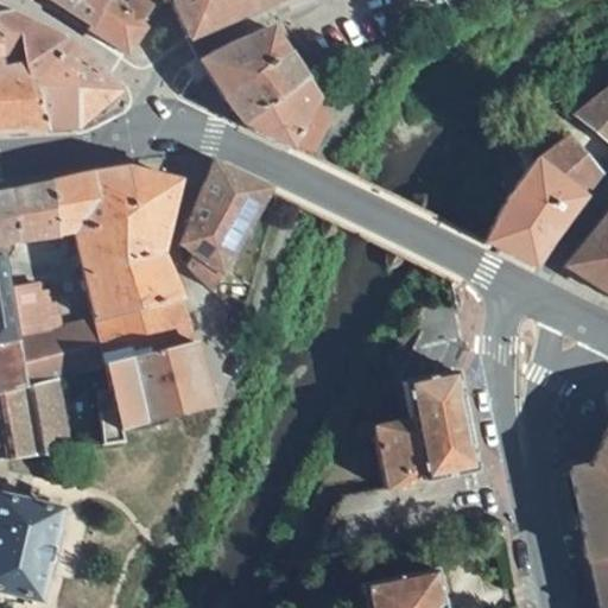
[(48,0),(89,27),(105,0),(48,0)]
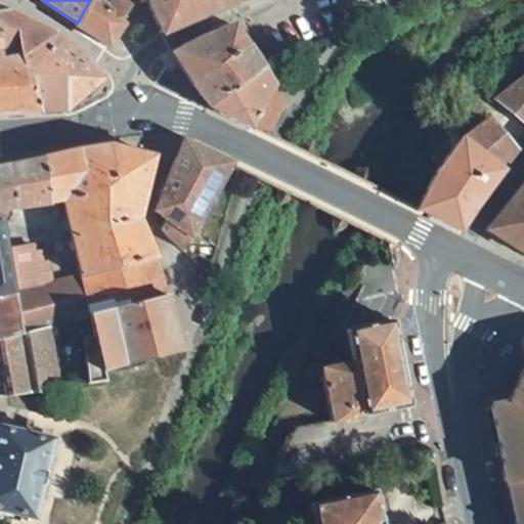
[(75,27),(108,47),(122,26),(118,20),(129,5),(123,0),(112,0),(107,5),(99,0),(90,0),(77,24),(75,27)]
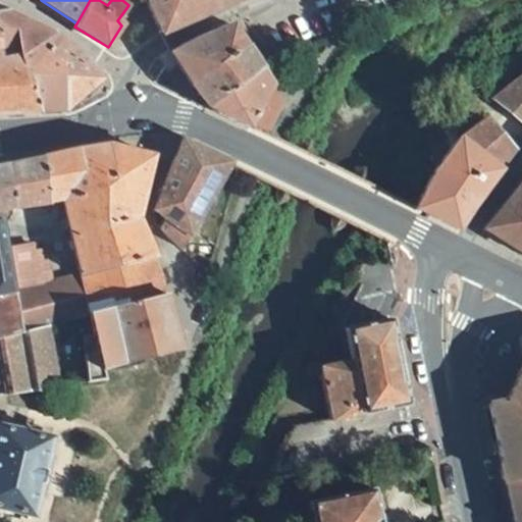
[(137,0),(140,3),(146,0),(160,34),(238,0),(137,0)]
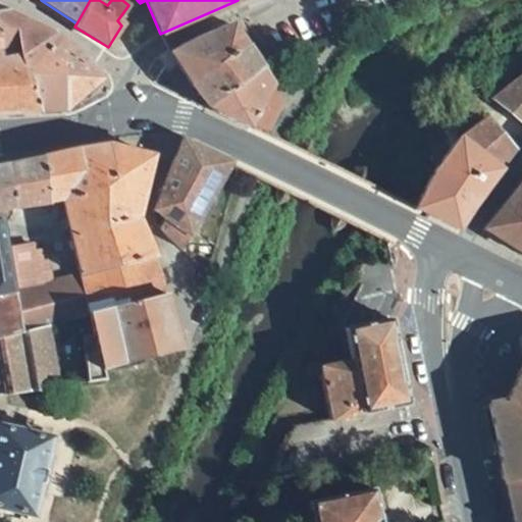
[(102,79),(104,77),(90,61),(86,62),(56,34),(9,11),(0,13),(0,54),(0,55),(21,51),(40,111),(65,110),(102,79)]
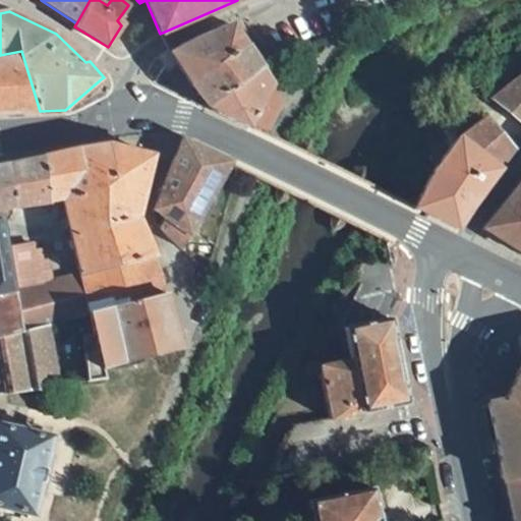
[(190,85),(245,47),(231,25),(196,39),(170,55),(190,85)]
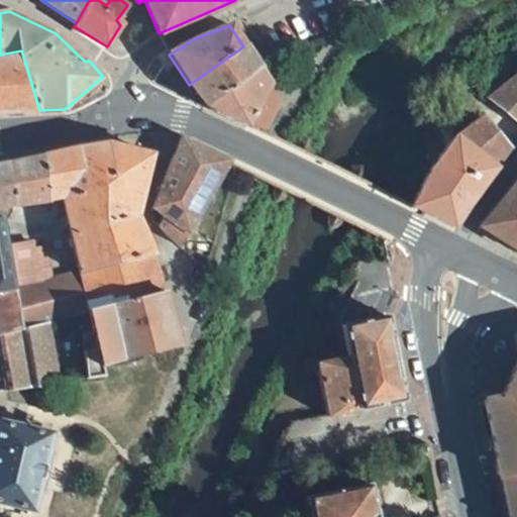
[(205,107),(259,69),(243,46),(189,85),(205,107)]
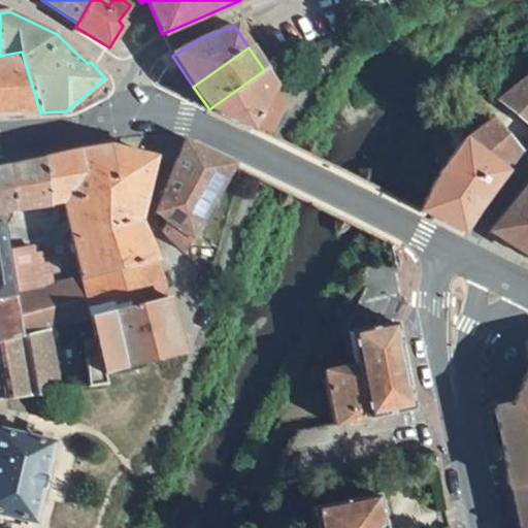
[(0,113),(40,112),(22,52),(0,56),(0,55),(0,113)]
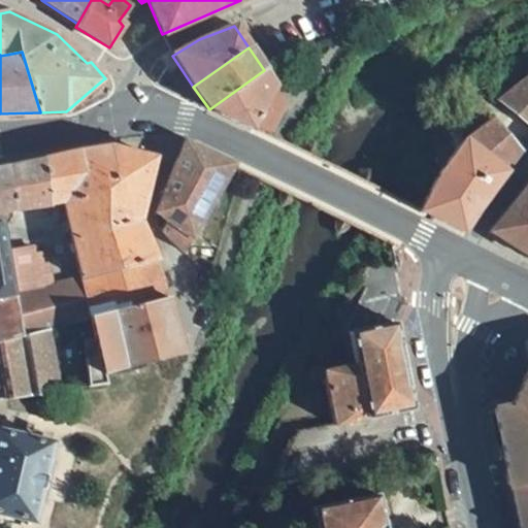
[(269,134),(286,102),(264,70),(209,109),(251,130),(253,127),(269,134)]
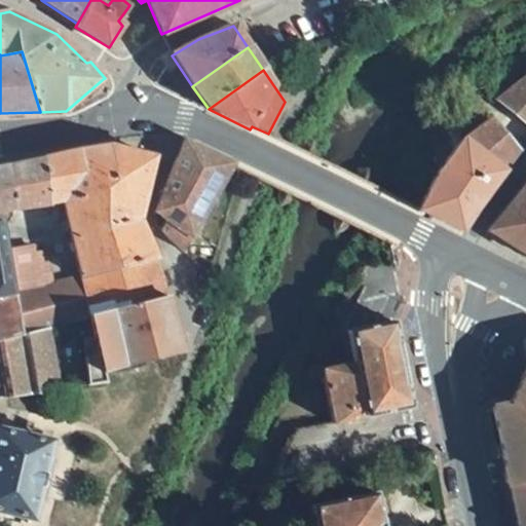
[(525,75),(495,99),(525,123),(525,75)]
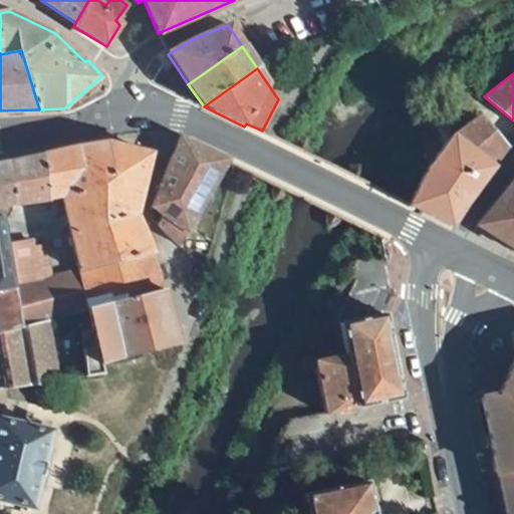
[(464,202),(506,149),(478,116),(452,138),(429,169),(409,206),(449,227),(464,202)]
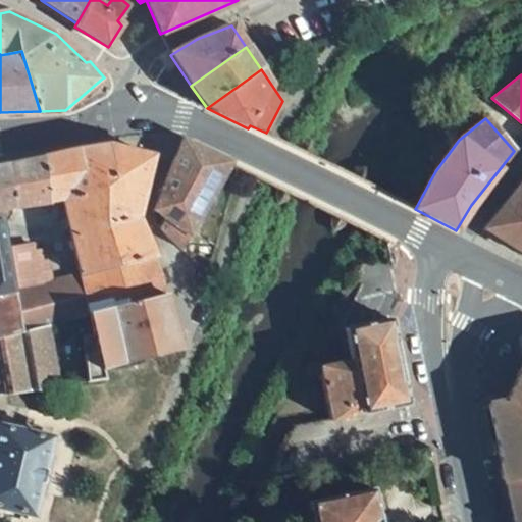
[(181,141),(154,210),(166,219),(160,228),(181,250),(230,163),(181,141)]
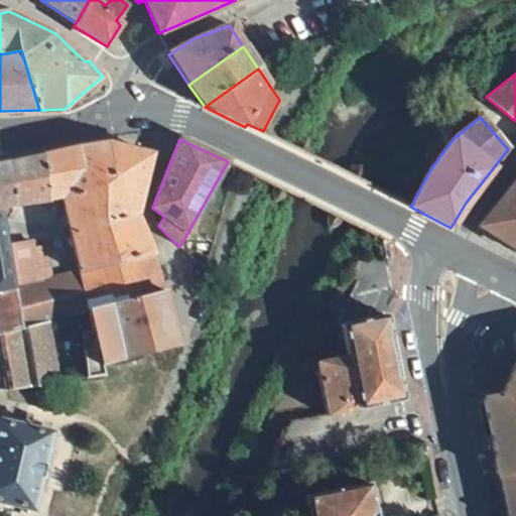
[(79,148),(41,155),(47,200),(61,197),(80,275),(153,255),(134,216),(149,154),(107,144),(79,148)]
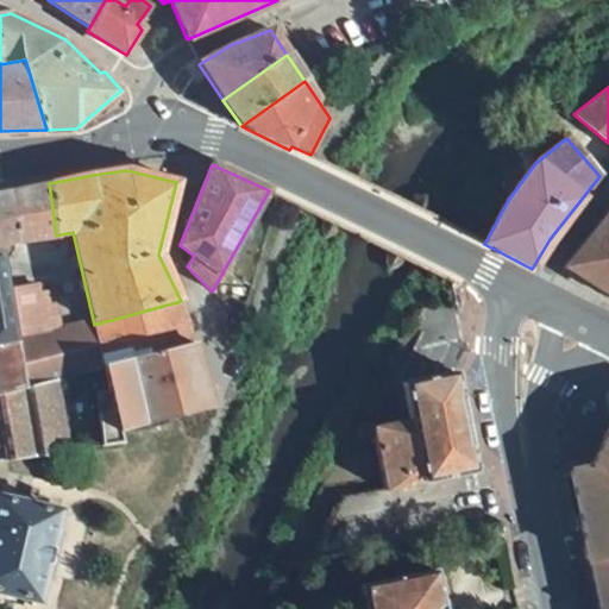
[(49,183),(11,192),(14,242),(56,236),(49,183)]
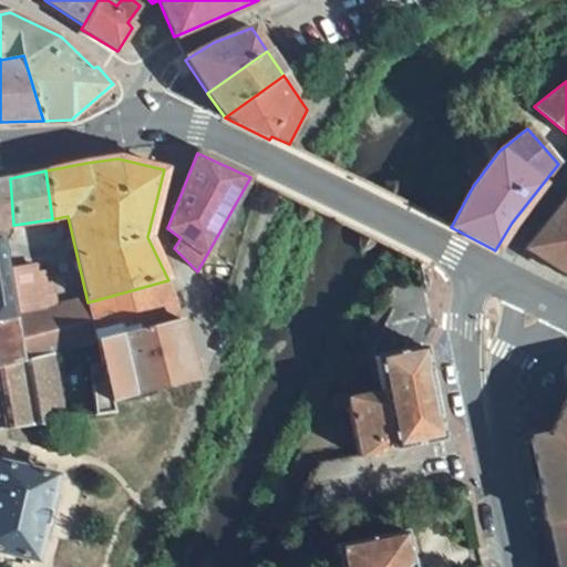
[(10,178),(0,179),(0,227),(13,225),(10,178)]
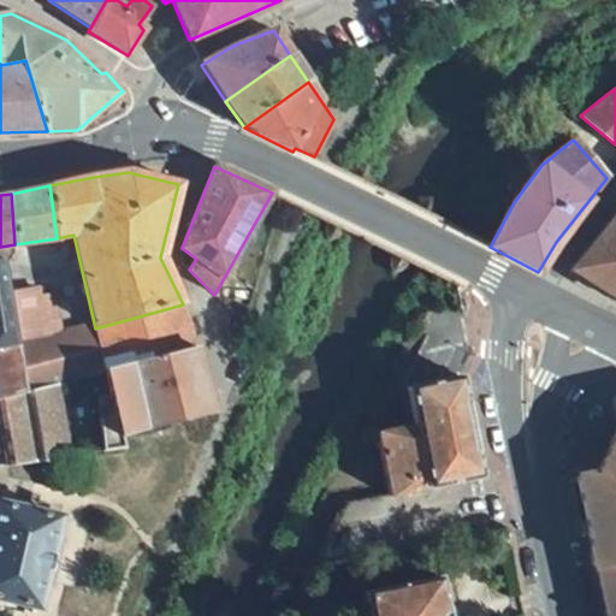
[(615,213),(570,271),(615,298),(615,213)]
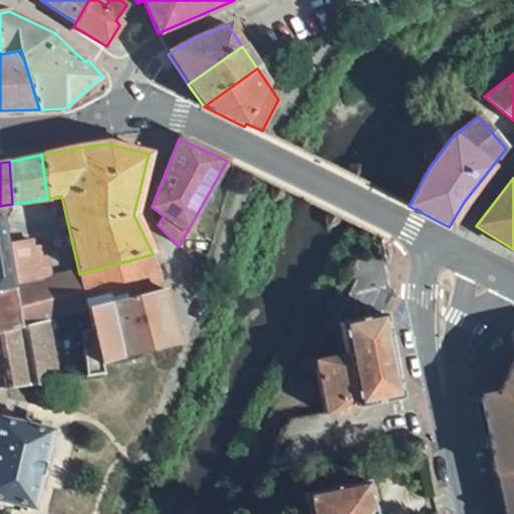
[(2,216),(0,216),(0,291),(15,288),(14,284),(52,276),(46,246),(34,248),(32,242),(8,246),(3,220),(2,216)]
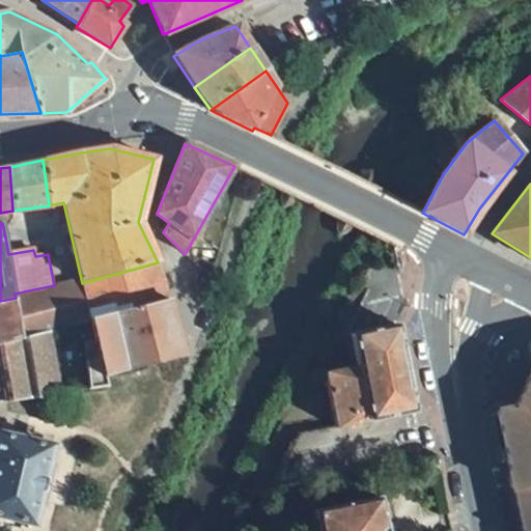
[(16,298),(0,301),(0,344),(49,331),(90,318),(168,300),(158,262),(82,283),(16,298)]
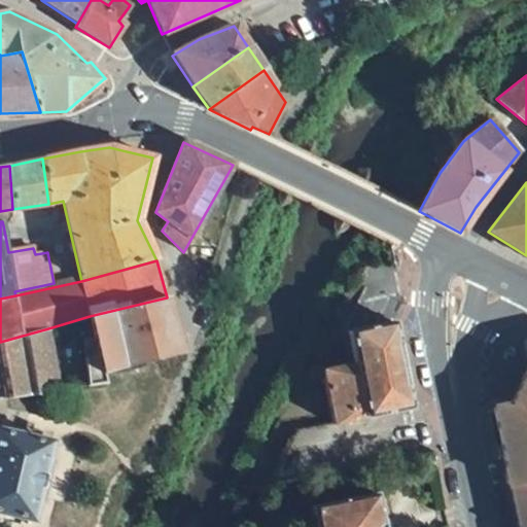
[(167,297),(90,316),(106,373),(182,354),(167,297)]
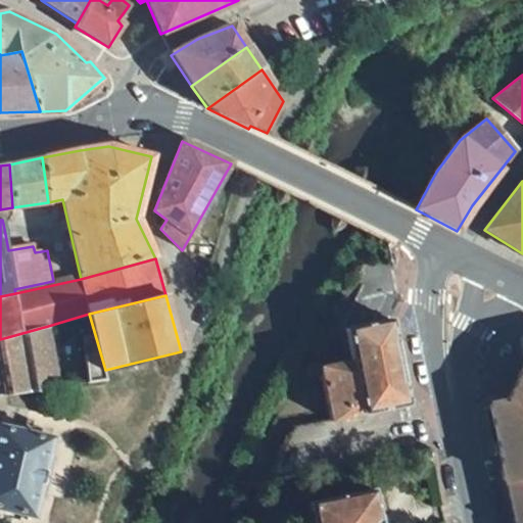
[(390,321),(345,330),(351,362),(320,369),(321,372),(324,387),(330,418),(330,422),(409,406),(390,321)]
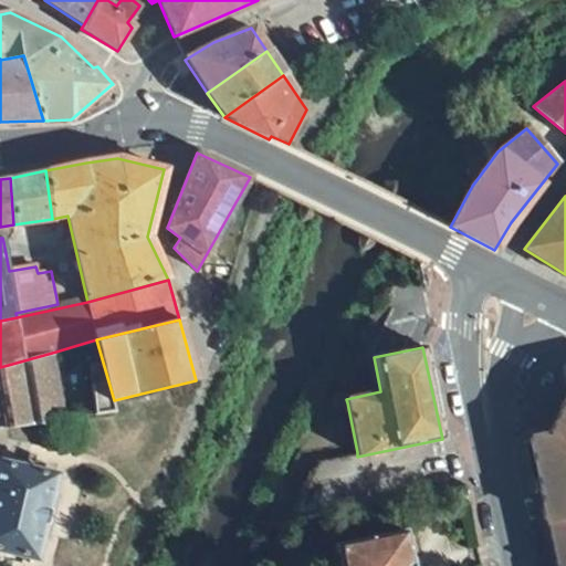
[(52,353),(0,367),(0,385),(7,428),(64,419),(52,353)]
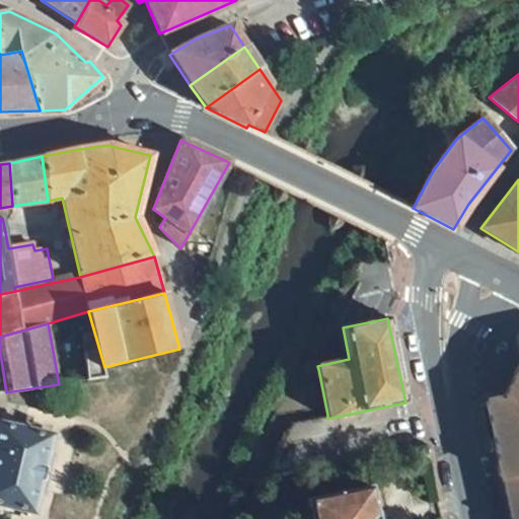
[(85,354),(71,356),(76,382),(90,380),(85,354)]
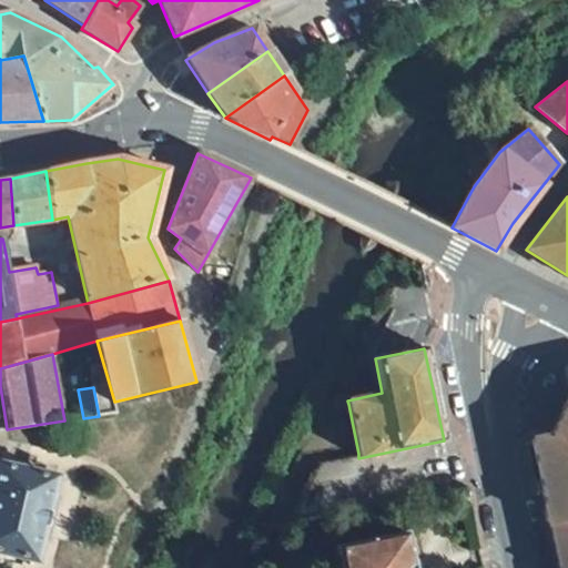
[(567,399),(550,438),(567,447),(567,399)]
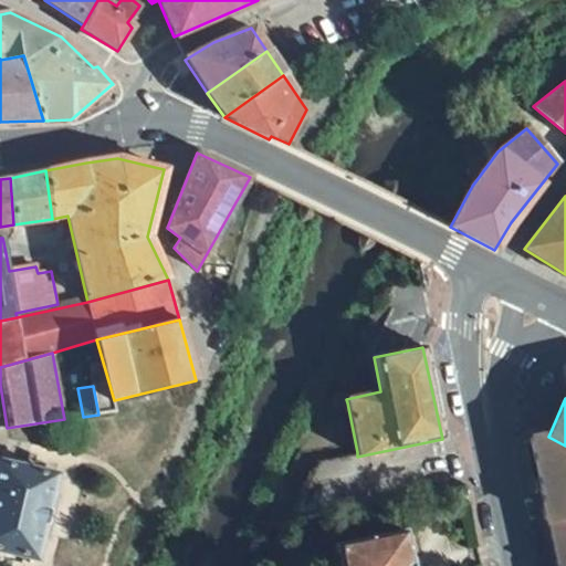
[(531,440),(542,491),(545,491),(544,483),(565,454),(565,446),(548,437),(531,440)]
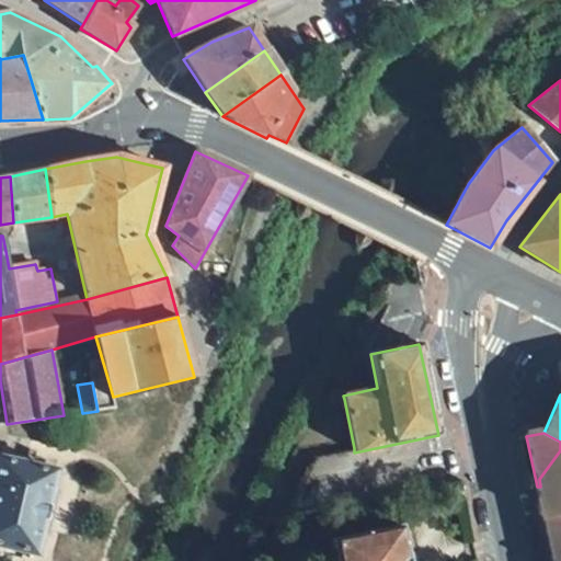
[(540,487),(537,487),(552,560),(560,560),(560,450),(539,479),(540,487)]
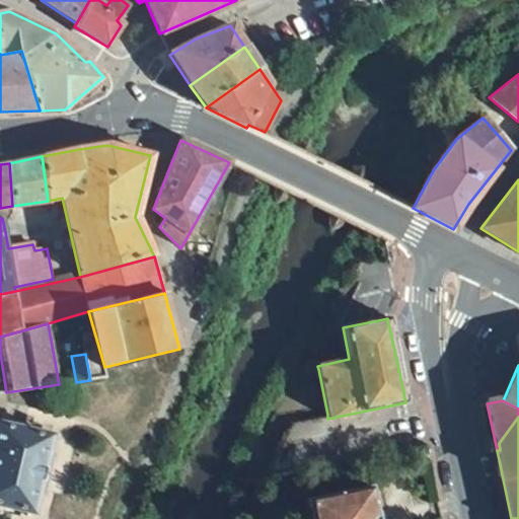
[(53,435),(0,423),(0,506),(32,514),(53,435)]
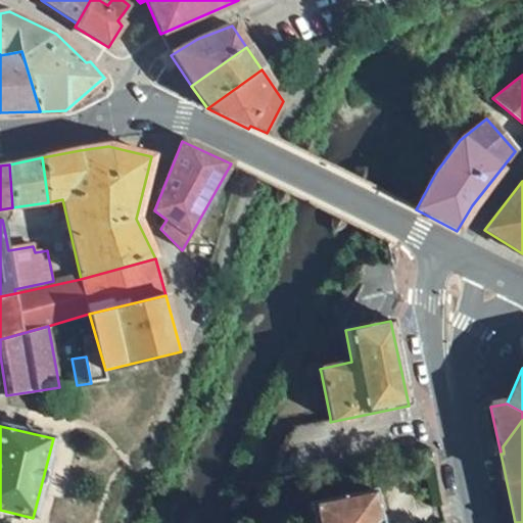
[(381,522),(374,490),(310,505),(313,522),(381,522)]
